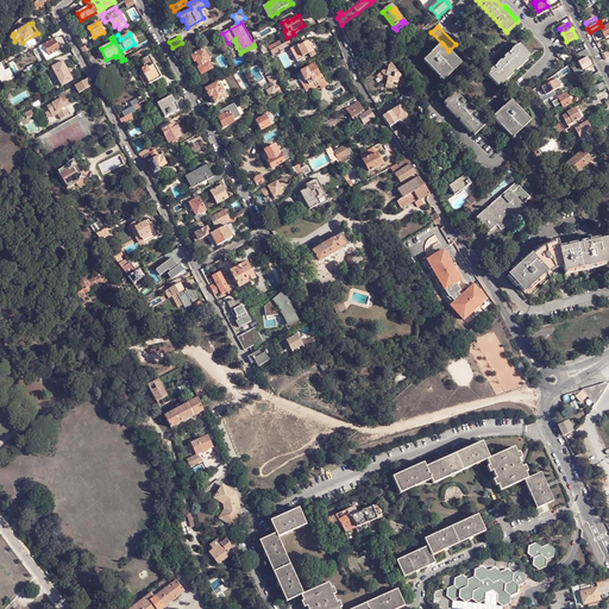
[(52,60),(62,55),(62,52),(60,50),(54,39),(39,48),(45,58),(50,56),(52,60)]
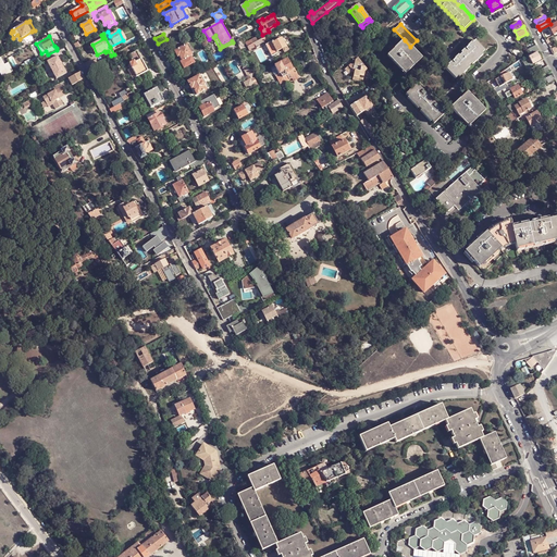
[(267,40),(264,37),(258,41),(252,44),(247,47),(250,52),(255,49),(255,47),(267,40)]
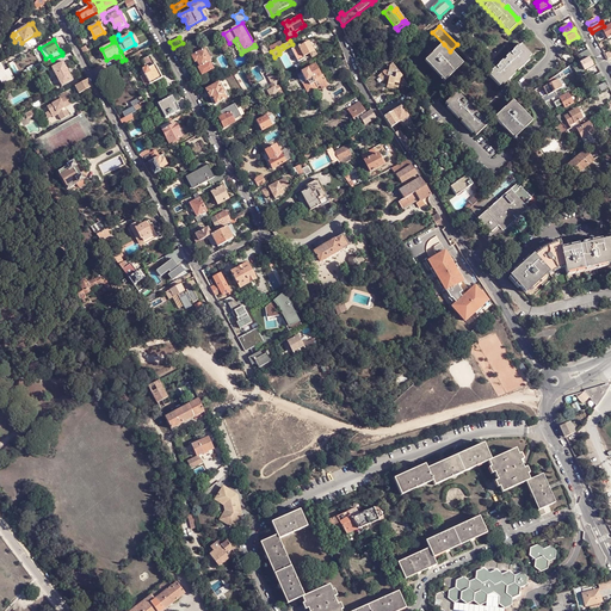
[(264,42),(259,44),(265,55),(270,53),(264,42)]
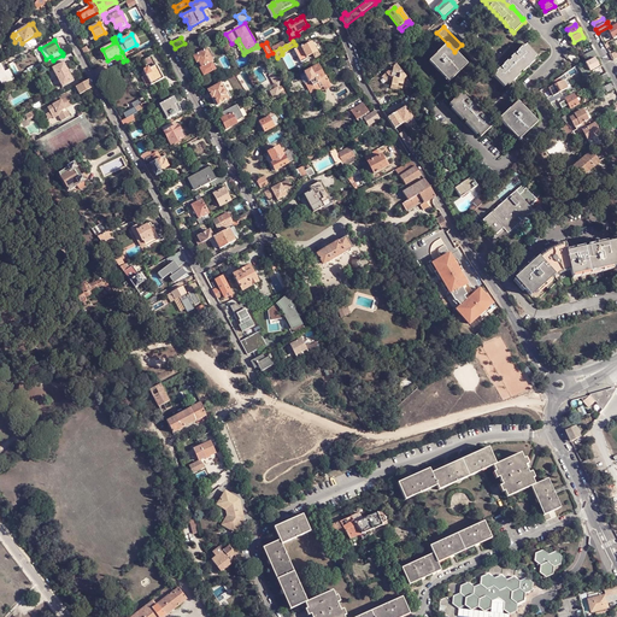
[(317,52),(312,42),(301,48),(300,47),(294,51),(301,63),(307,59),(306,58),(317,52)]
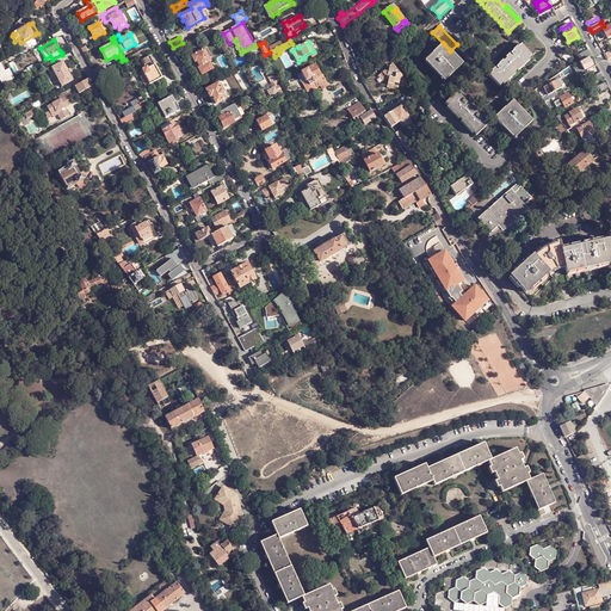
[(463,65),(450,51),(444,44),(426,61),(445,81),(463,65)]
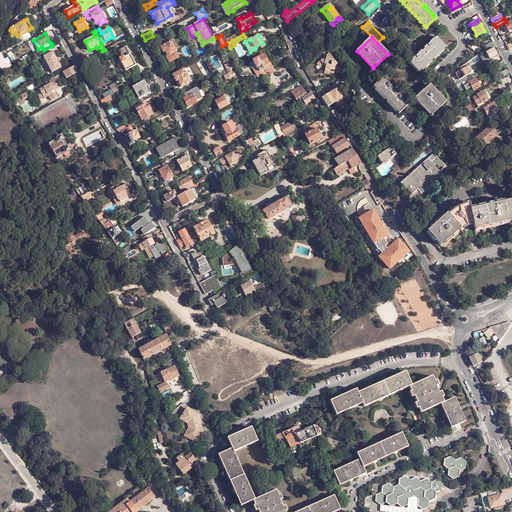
[(434,58),(443,49),(446,47),(437,38),(434,40),(431,44),(428,46),(425,50),(422,52),(416,58),(413,61),(410,64),(419,73),(422,70),(431,61),(434,58)]
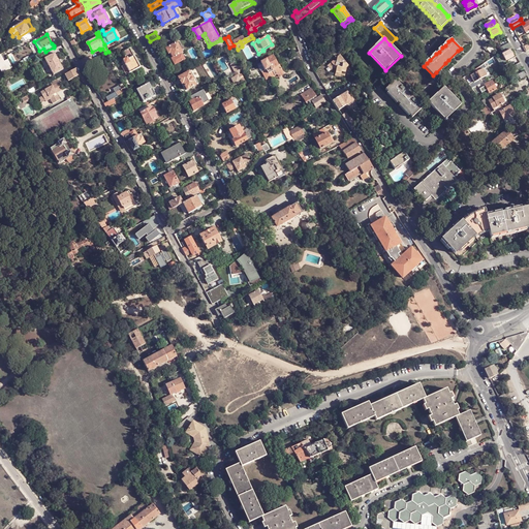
[(165,49),(168,55),(170,54),(173,58),(170,59),(175,65),(185,60),(182,54),(183,54),(177,42),(165,49)]
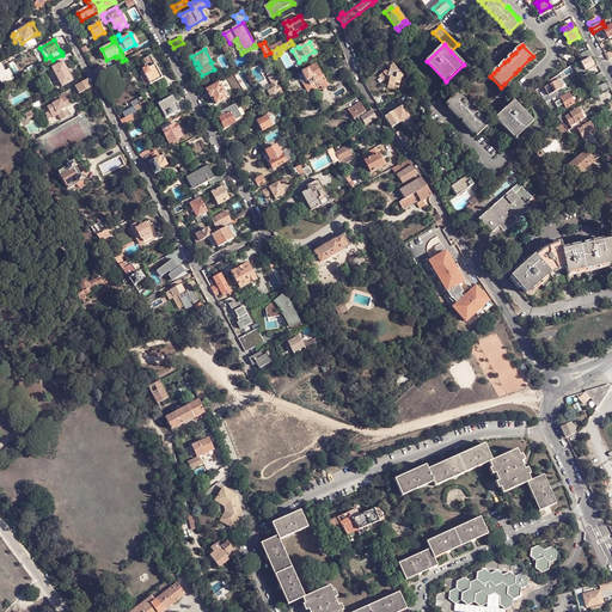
[(146,54),(144,50),(130,56),(132,59),(133,59),(134,60),(146,54)]
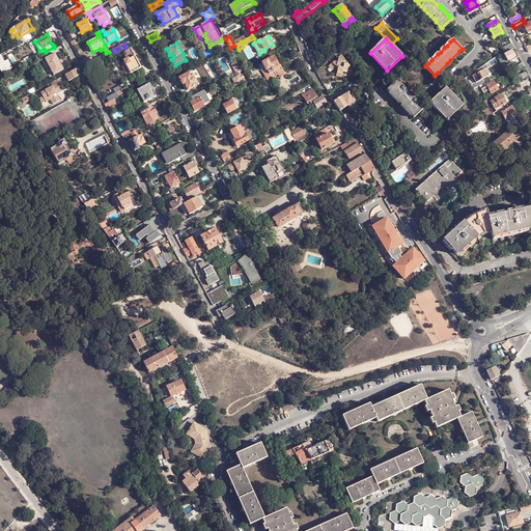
[(499,59),(501,64),(518,58),(510,44),(501,48),(505,57),(499,59)]
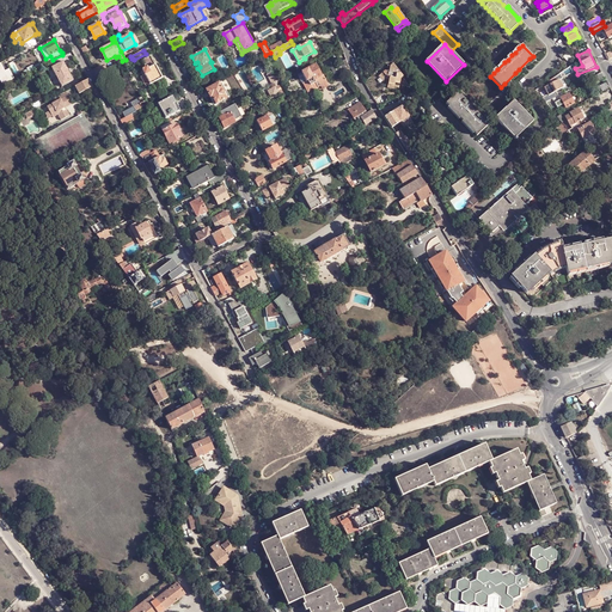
[(155,66),(151,56),(142,61),(147,68),(141,72),(144,75),(141,77),(146,87),(163,78),(161,77),(164,75),(159,66),(157,67),(155,65),(155,66)]
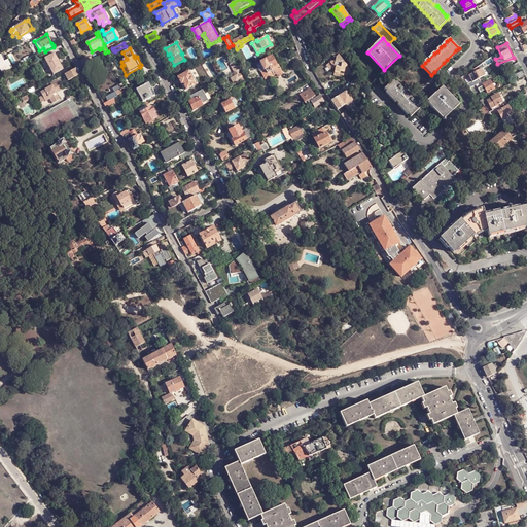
[(457,51),(456,50),(447,60),(448,61),(457,51)]
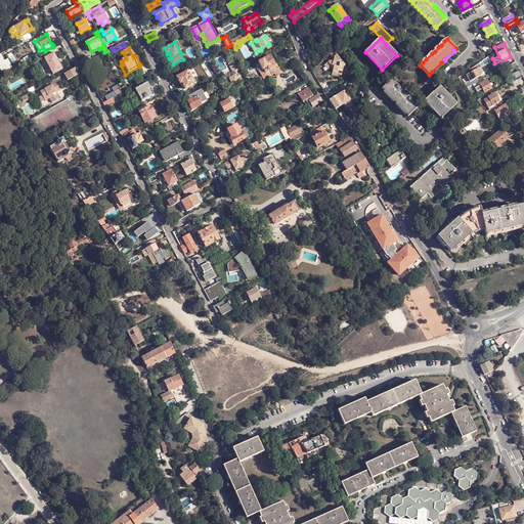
[(298,56),(297,51),(289,55),(290,60),(298,56)]
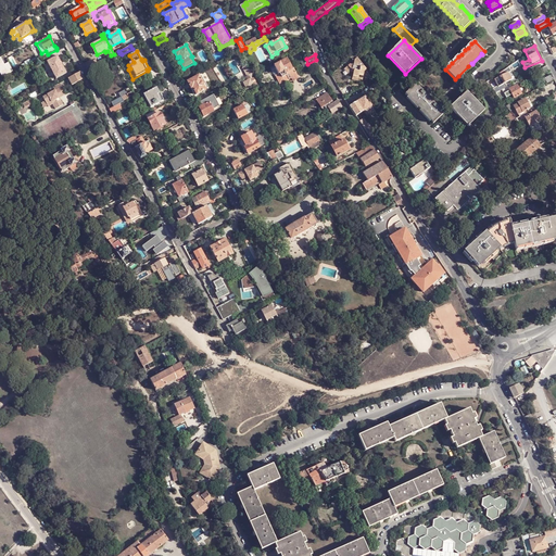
[(58,57),(47,62),(57,79),(67,74),(58,57)]
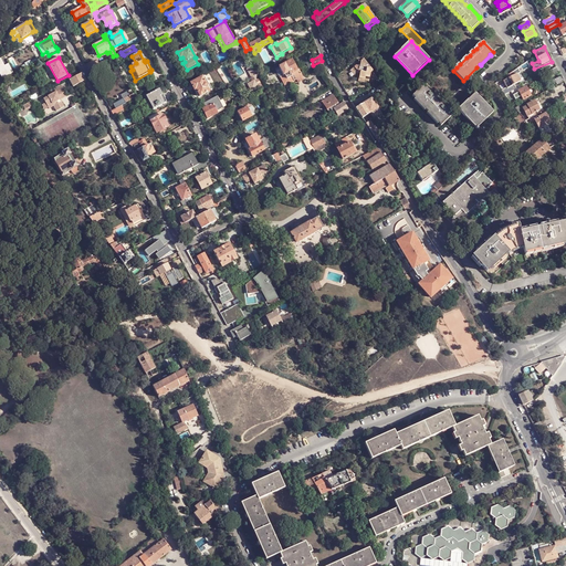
[(25,67),(37,62),(34,59),(23,65),(25,67)]
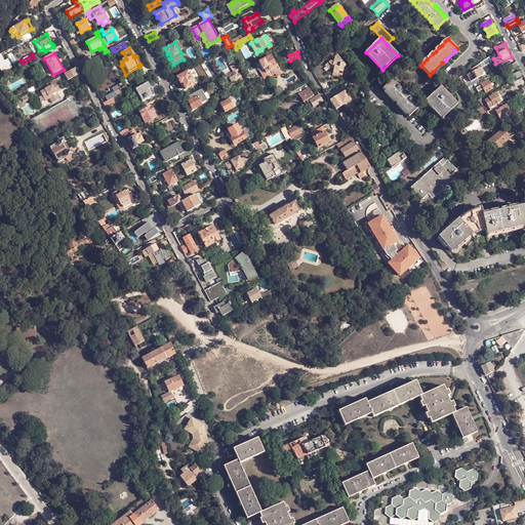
[(345,68),(346,67),(337,54),(335,57),(334,62),(331,62),(326,66),(329,70),(332,68),(333,67),(335,67),(334,69),(333,73),(339,74),(339,72),(344,73),(345,68)]
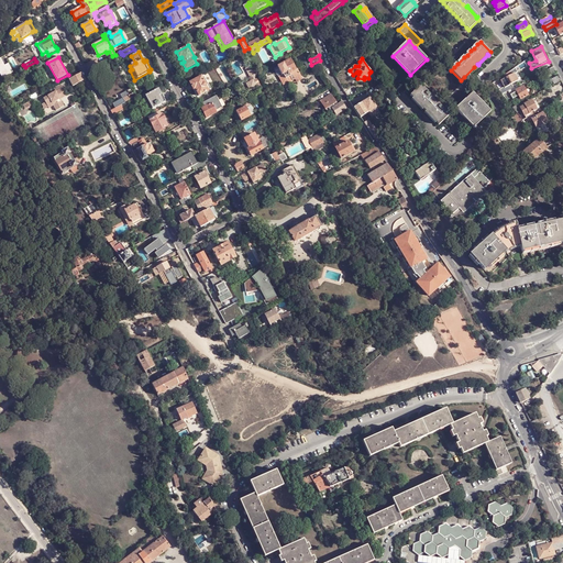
[(86,64),(88,69),(100,63),(98,59),(96,62),(95,59),(86,64)]
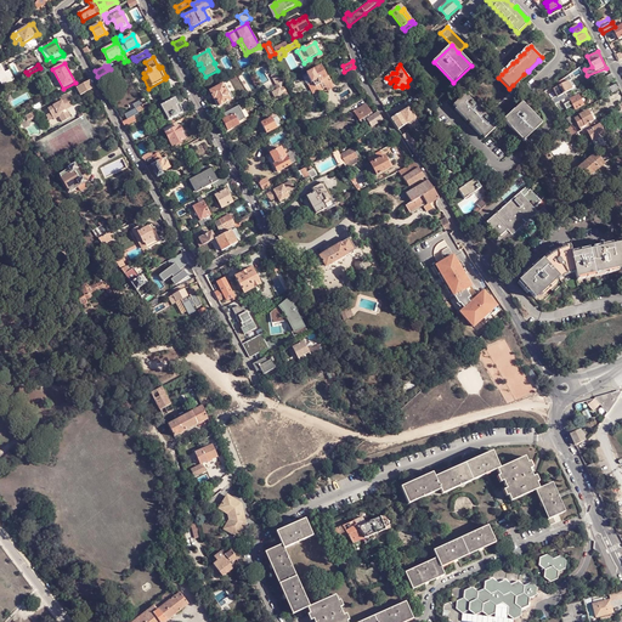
[(317,88),(331,79),(329,77),(326,78),(320,67),(303,75),(307,85),(314,83),(315,84),(316,85),(317,88)]
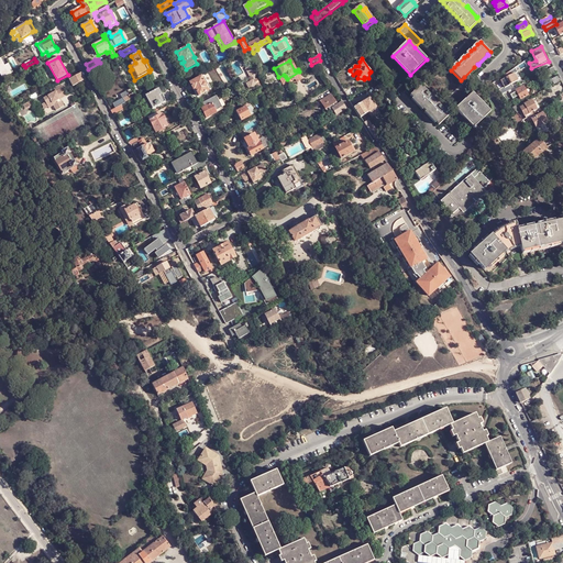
[(254,73),(250,67),(246,69),(251,78),(253,77),(255,76),(254,73)]
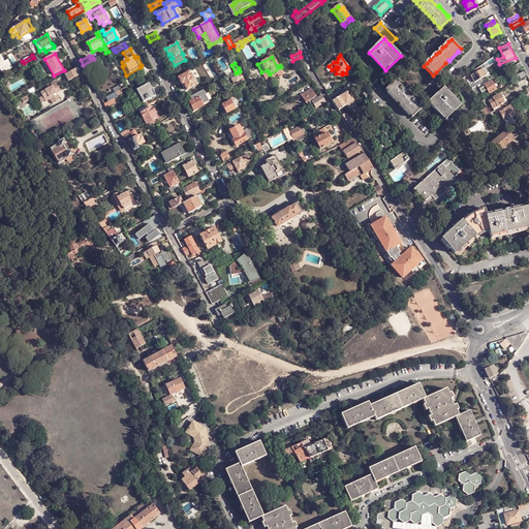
[(446,64),(445,63),(436,72),(437,73),(446,64)]
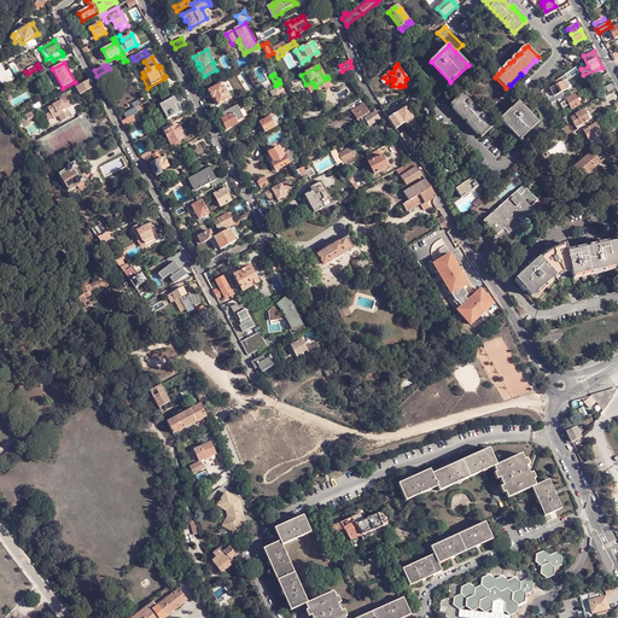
[(333,88),(328,79),(315,87),(318,93),(322,91),(321,89),(324,88),(327,92),(333,88)]
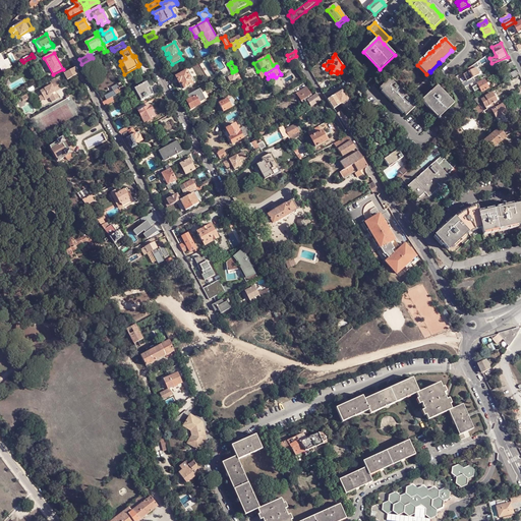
[(78,74),(75,68),(64,73),(66,77),(68,80),(70,79),(77,75),(78,74)]
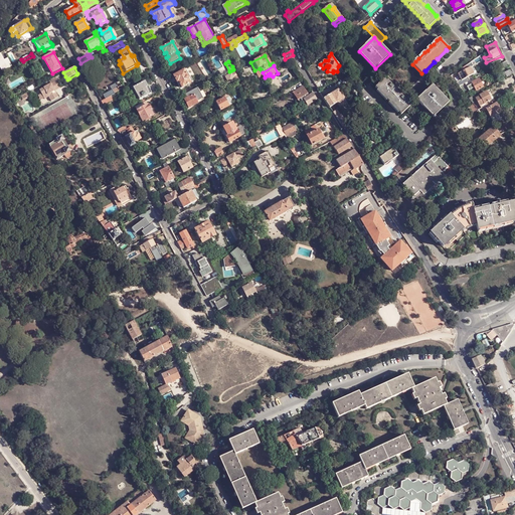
[(466,69),(465,67),(451,76),(455,82),(456,81),(455,79),(455,78),(454,77),(456,75),(456,76),(458,74),(466,69)]
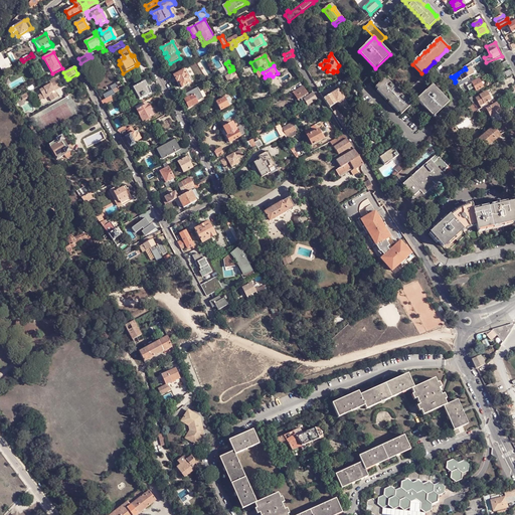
[(471,67),(466,69),(458,74),(461,79),(462,80),(466,78),(474,74),(471,67)]
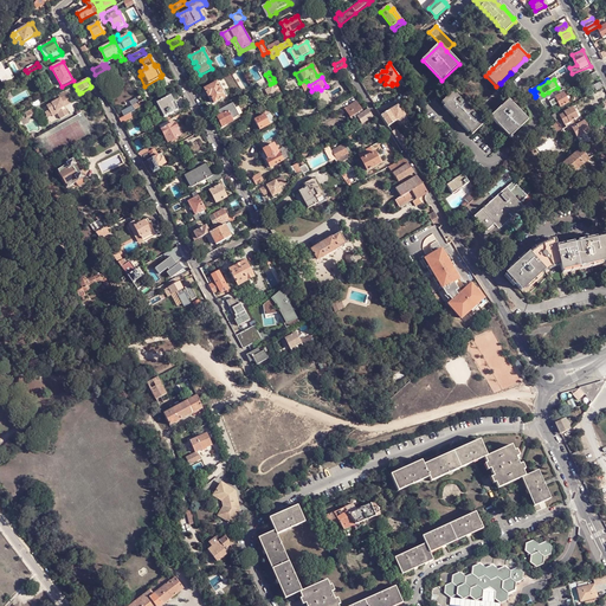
[(605,88),(601,82),(592,86),(595,92),(605,88)]
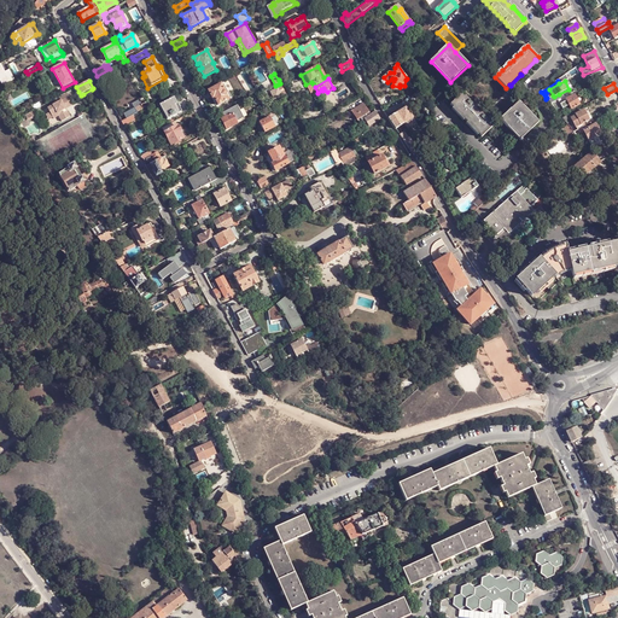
[(209,91),(217,106),(229,99),(221,85),(209,91)]
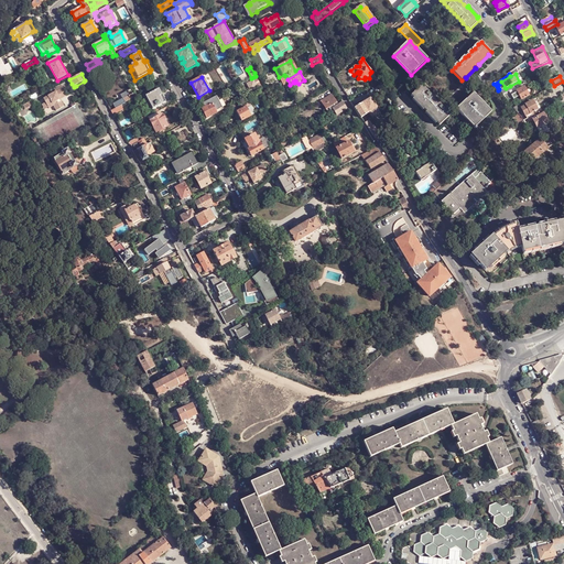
[(256,80),(255,80),(257,84),(261,93),(269,89),(266,87),(264,87),(264,88),(263,89),(258,78),(257,79),(256,80)]
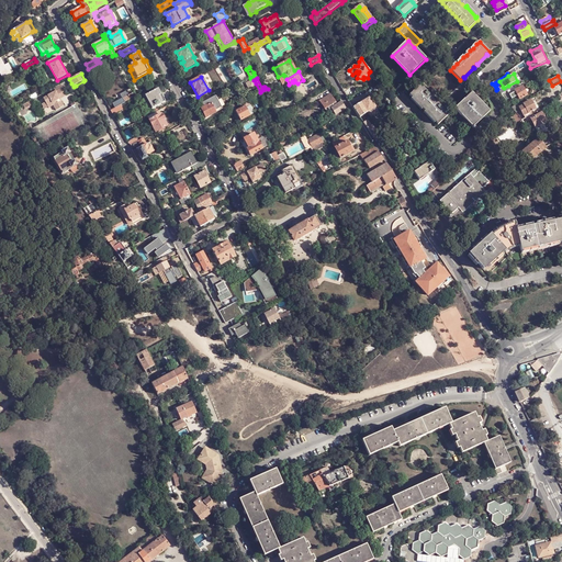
[(433,99),(423,89),(419,86),(409,96),(413,98),(423,109),(425,112),(436,122),(438,125),(448,115),(446,112),(435,102),(433,99)]
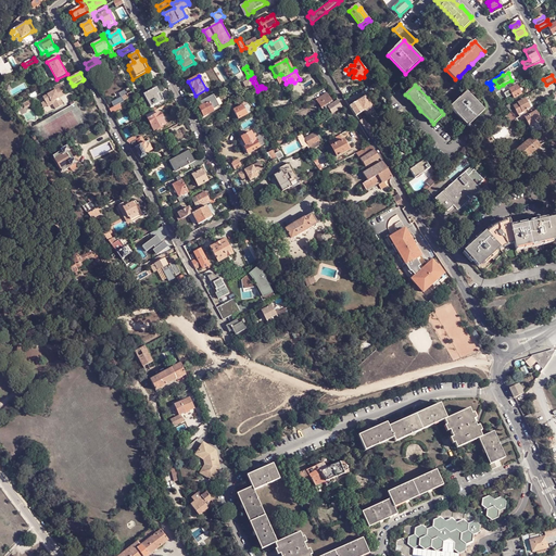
[(502,90),(505,89),(503,85),(498,87),(497,86),(492,89),(495,95),(500,92),(502,90)]
